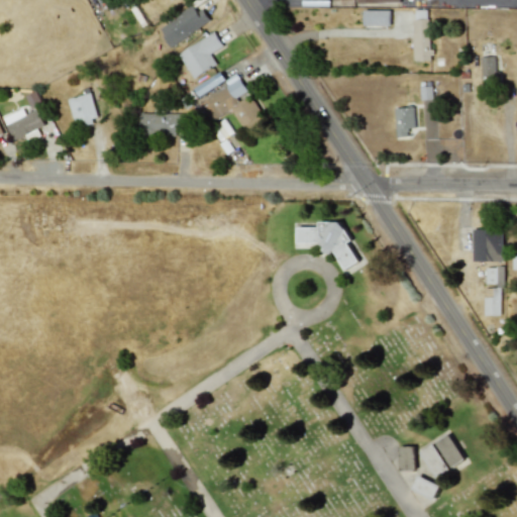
[(170,47),(209,20),(201,8),(197,12),(192,4),(176,14),(177,16),(160,28),(164,35),(163,36),(170,47)]
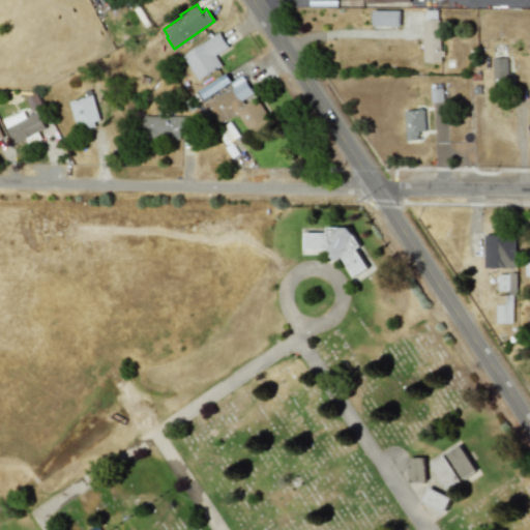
[(373,27),(399,26),(399,9),(372,10),(373,27)]
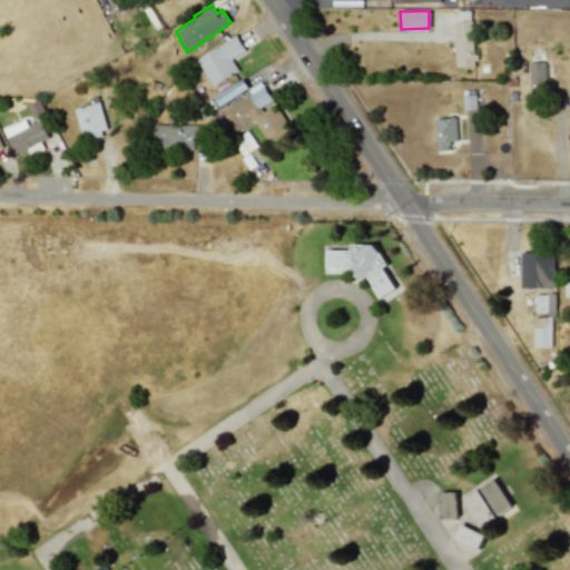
[(471,10),(454,10),(455,67),(473,66),(471,10)]
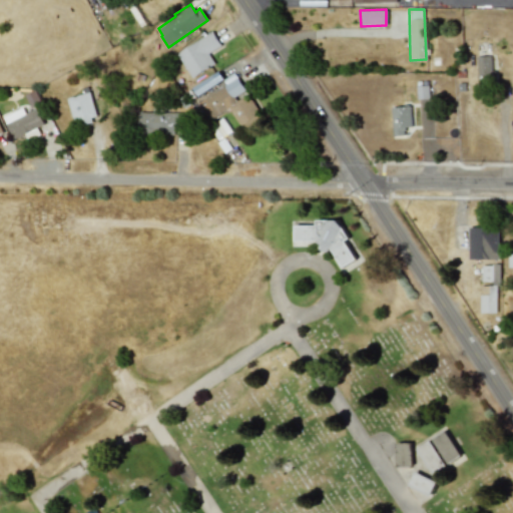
[(191,78),(214,64),(208,53),(221,45),(213,31),(176,54),(191,78)]
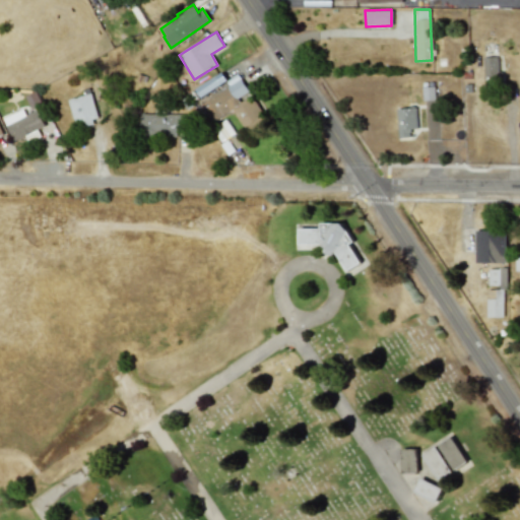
[(497,56),(482,57),(483,78),(498,78),(497,56)]
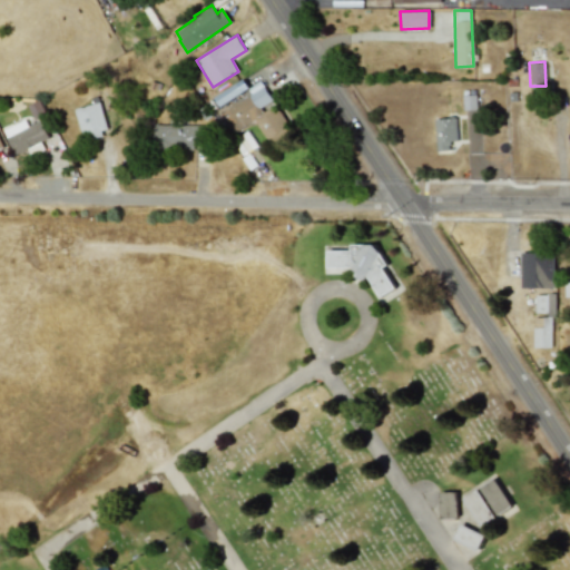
[(219,106),(249,88),(244,78),(214,97),(219,106)]
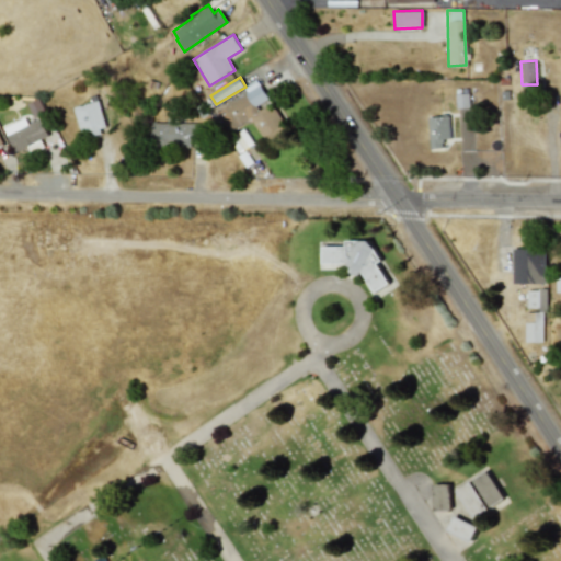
[(230,133),(251,118),(266,141),(288,127),(271,101),(270,101),(256,80),(245,88),(248,92),(217,112),(230,133)]
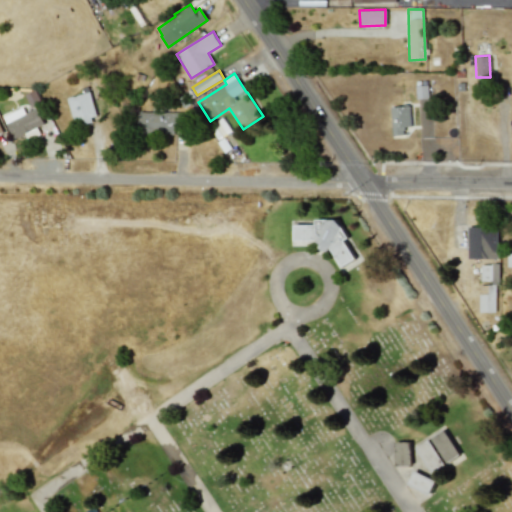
[(98,118),(89,91),(66,98),(75,125),(98,118)]
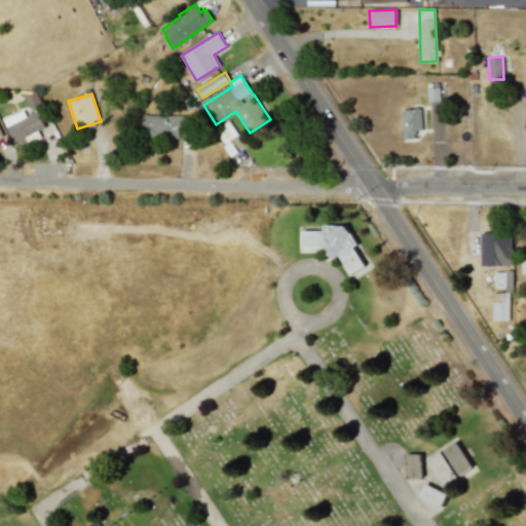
[(402,110),(403,139),(414,139),(414,130),(421,129),(420,109),(402,110)]
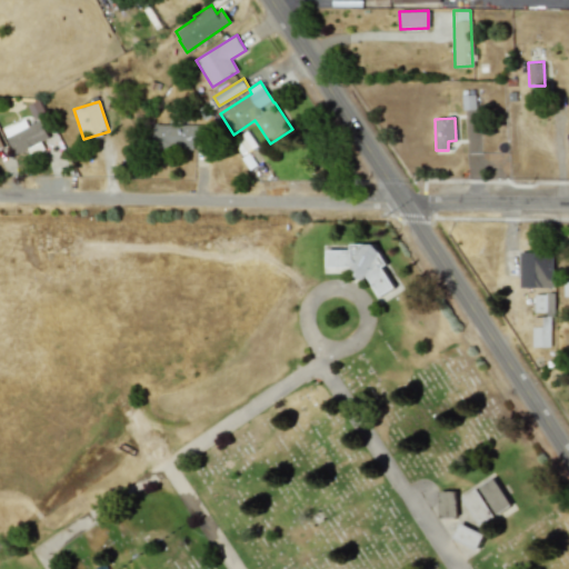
[(3,129),(13,152),(49,139),(41,120),(28,126),(26,120),(3,129)]
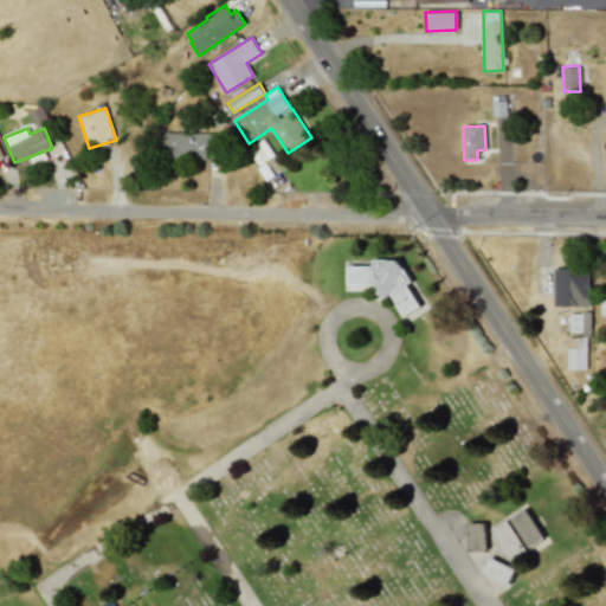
[(161,134),(162,159),(216,156),(216,131),(161,134)]
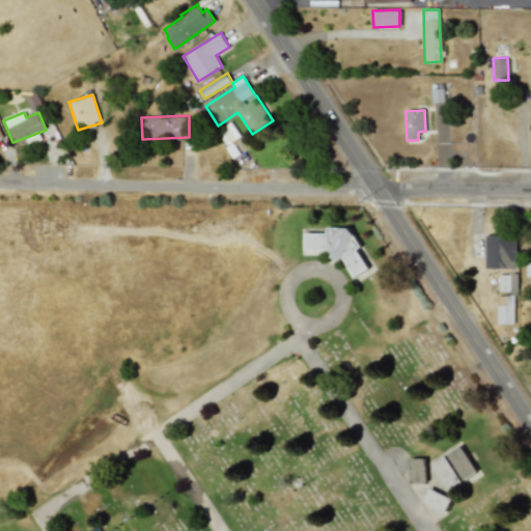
[(228,143),(240,135),(231,122),(219,131),(224,138),(228,143)]
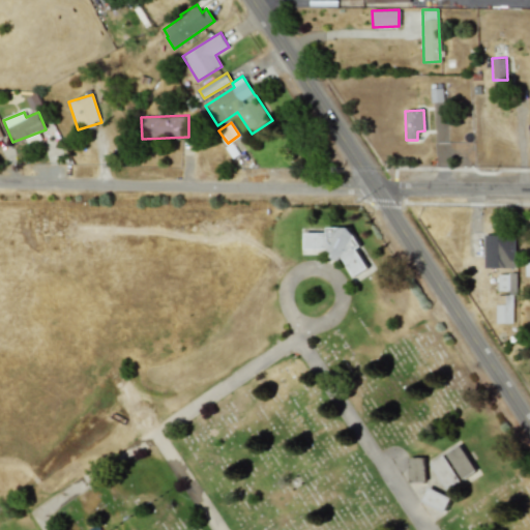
[(305,249),(329,249),(329,259),(349,259),(349,272),(359,272),(359,228),(326,228),(327,233),(305,233),(305,249)]
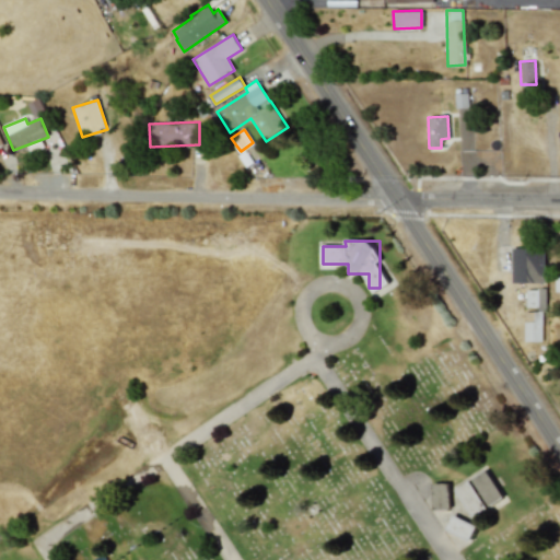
[(512,283),(545,283),(545,248),(512,248),(512,283)]
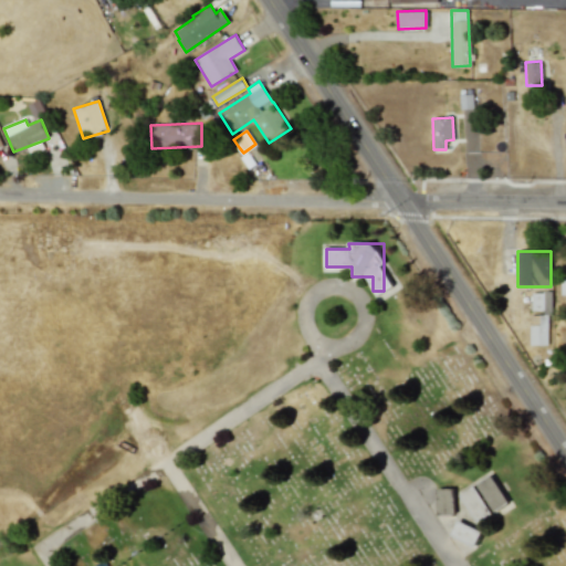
[(532,292),(532,312),(553,311),(552,292),(532,292)]
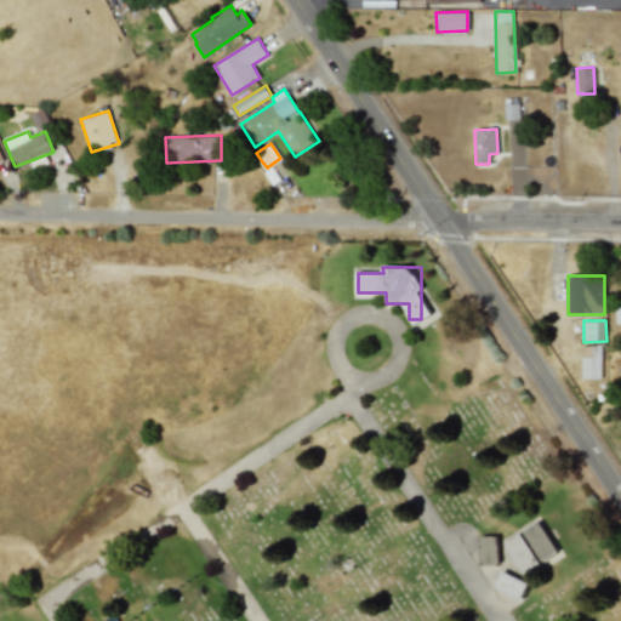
[(582,379),(602,379),(602,346),(581,347),(582,379)]
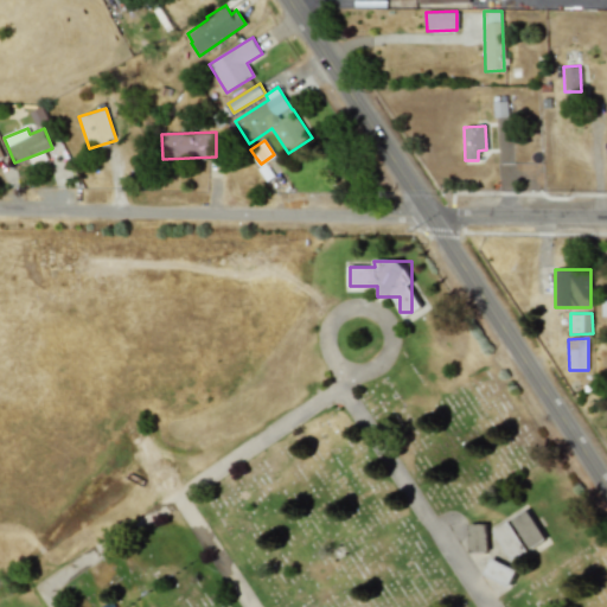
[(493,531),(511,561),(547,540),(528,509),(510,519),(511,521),(493,531)]
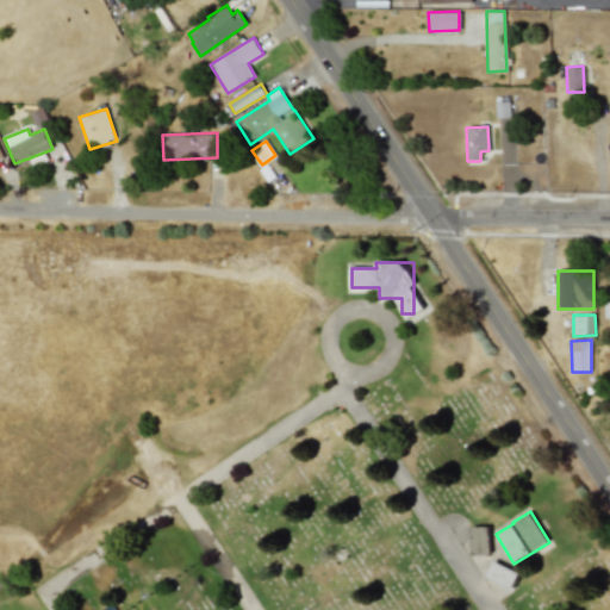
[(471,527),(472,555),(490,554),(489,527),(471,527)]
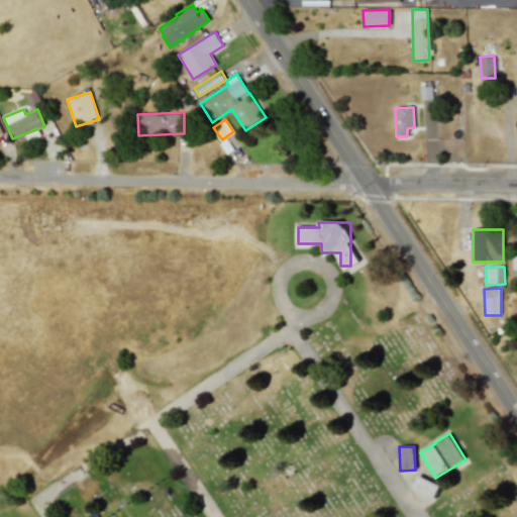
[(434,499),(439,485),(417,476),(412,491),(434,499)]
